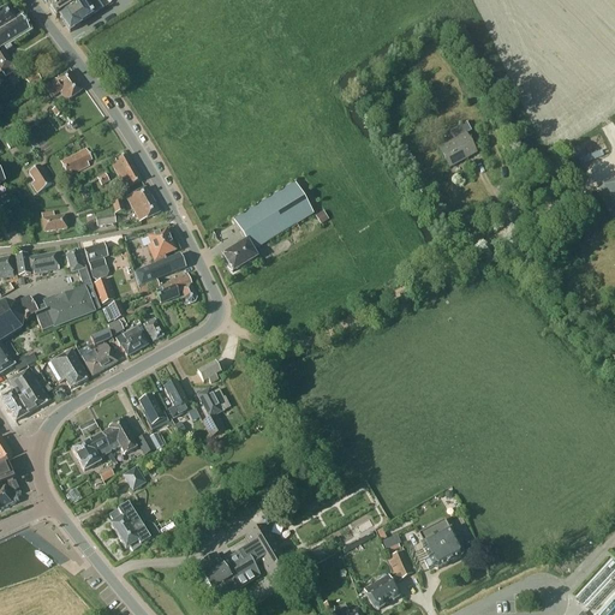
[(101,10),(95,0),(42,0),(55,21),(59,18),(63,24),(70,34),(81,27),(79,24),(101,10)]
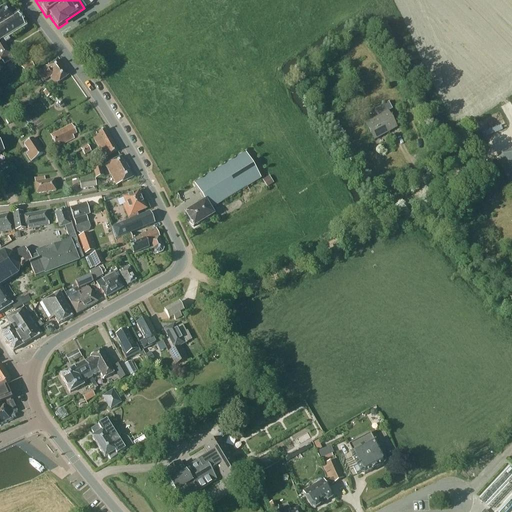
[(0,26),(13,18),(6,6),(0,9),(0,26)]
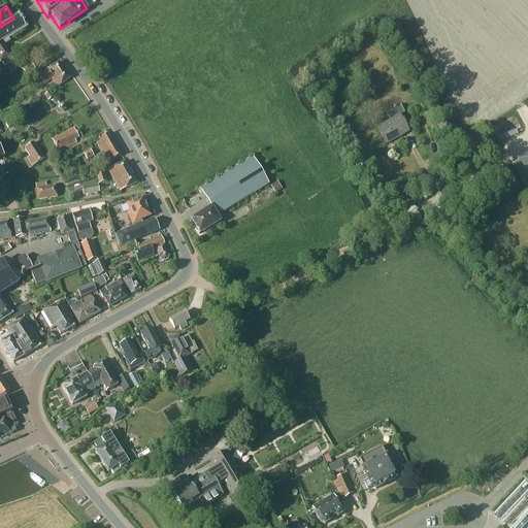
[(18,17),(13,19),(0,27),(0,60),(4,67),(13,61),(1,41),(24,28),(18,17)]
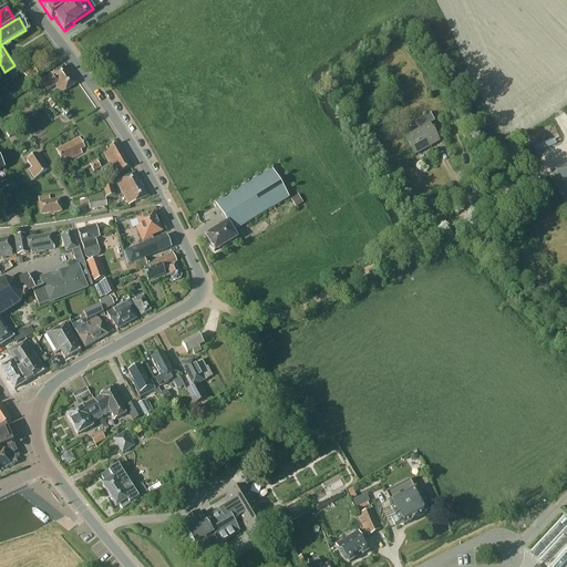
[(38,76),(33,68),(23,74),(28,82),(38,76)]
